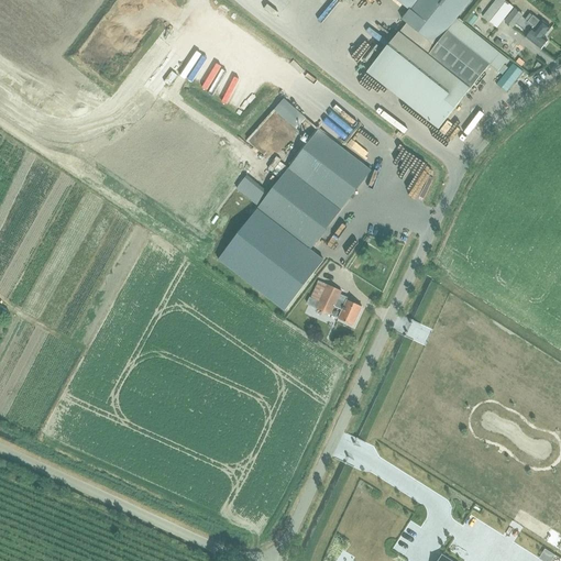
[(397,0),(409,10),(400,20),(405,23),(366,70),(435,127),(488,63),(496,69),(506,57),(454,15),(466,0),(397,0)]
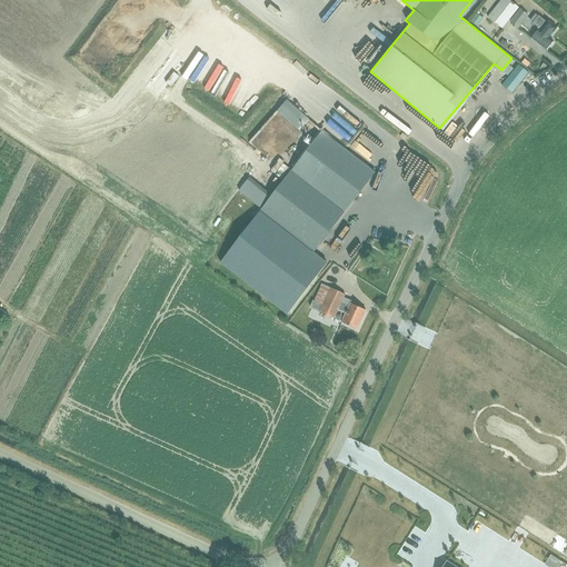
[(498,0),(486,16),(500,27),(516,6),(509,0),(498,0)]
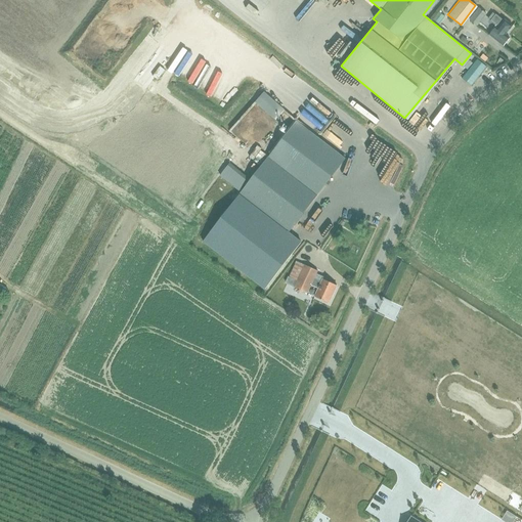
[(256,12),(260,7),(251,2),(248,8),(256,12)]
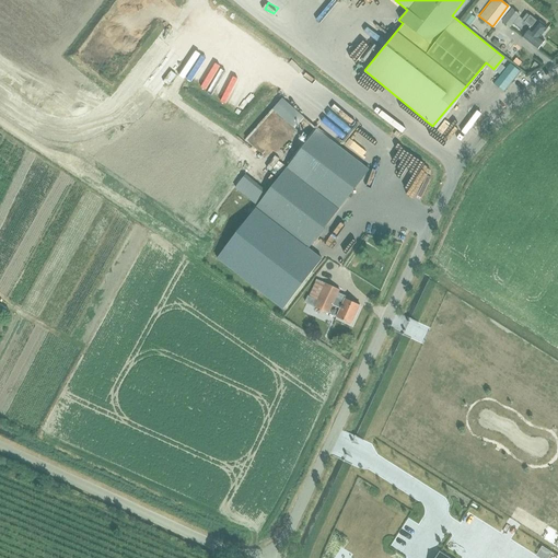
[(509,26),(519,13),(510,7),(500,20),(509,26)]
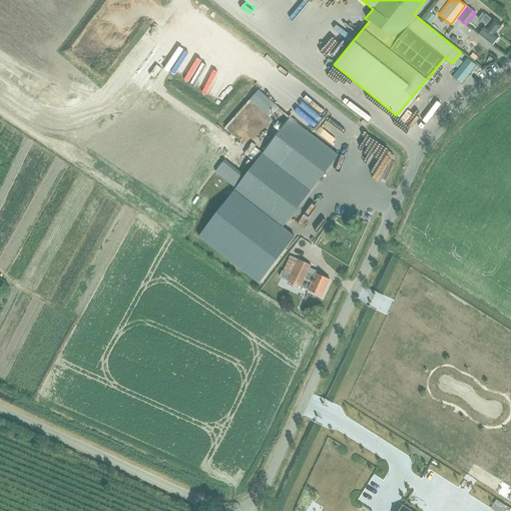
[(493,33),(500,24),(492,18),(491,19),(484,13),(483,13),(481,11),(476,17),(479,19),(483,22),(482,24),(483,25),(477,33),(491,44),(497,36),(493,33)]
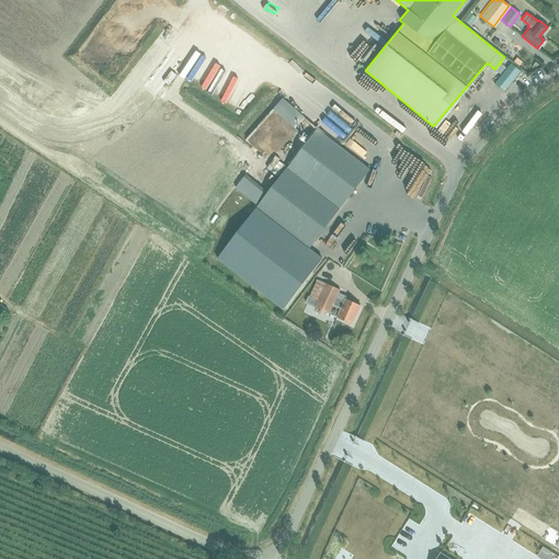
[(494,37),(491,42),(497,46),(500,43),(494,37)]
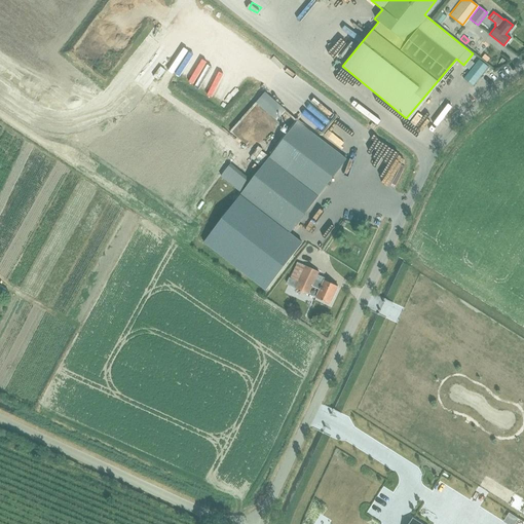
[(466,68),(473,74),(484,63),(478,57),(466,68)]
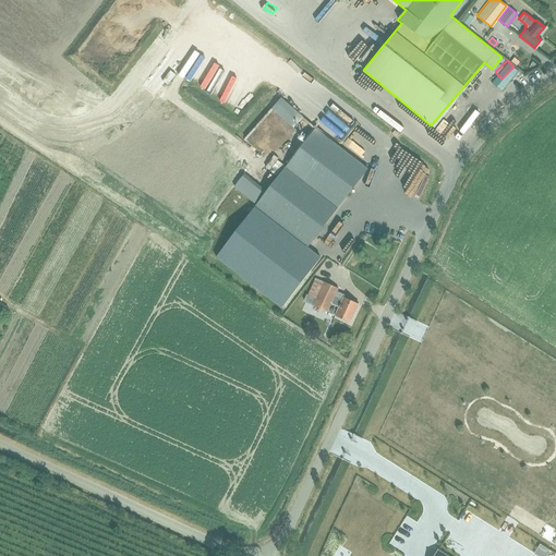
[(176,86),(172,92),(179,97),(183,92),(176,86)]
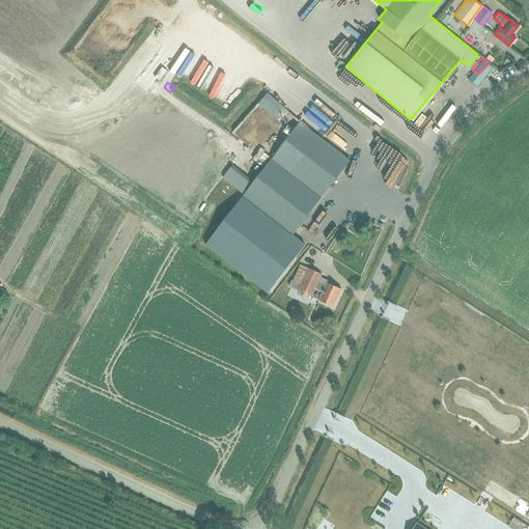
[(454,119),(470,94),(464,90),(448,115),(454,119)]
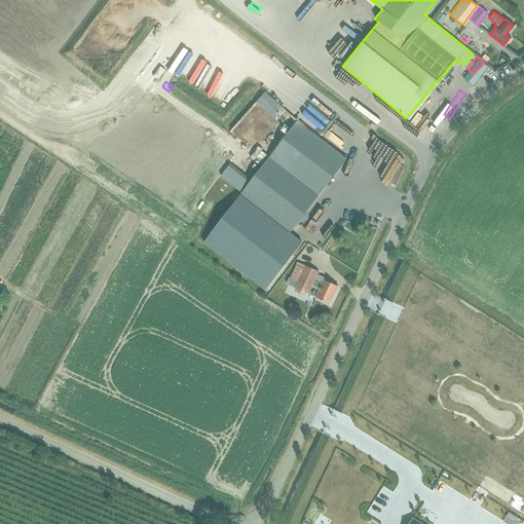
[(240,192),(203,239),(266,288),(302,240),(290,230),(346,156),(297,119),(250,180),(228,162),(219,174),(240,192)]
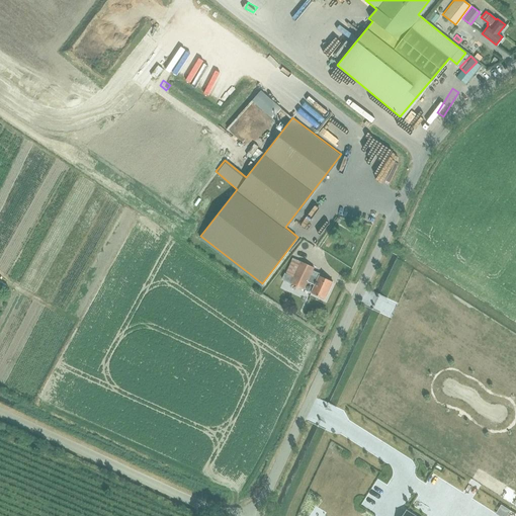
[(217,153),(208,164),(212,167),(221,156),(217,153)]
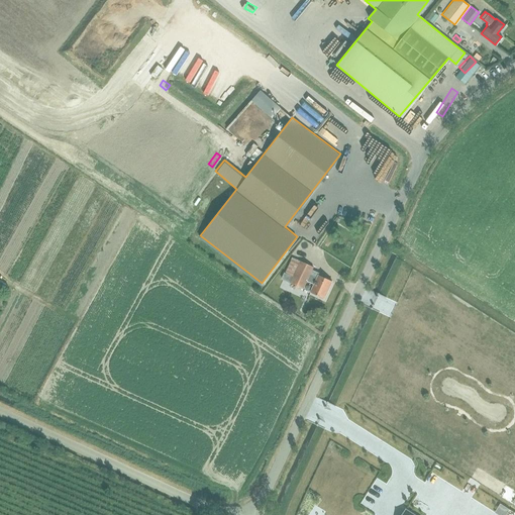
[(384,178),(393,158),(389,156),(380,176),(384,178)]
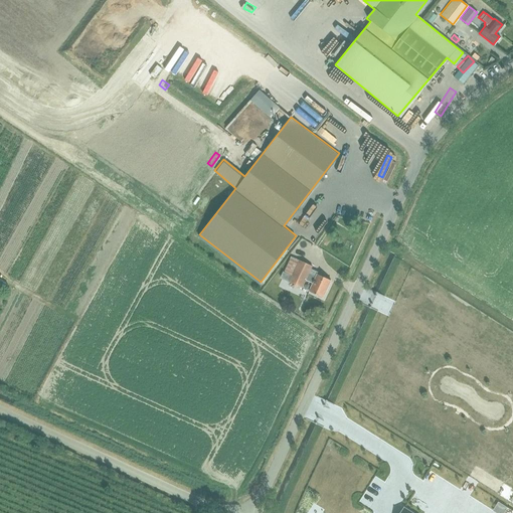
[(223,190),(226,184),(216,178),(212,184),(223,190)]
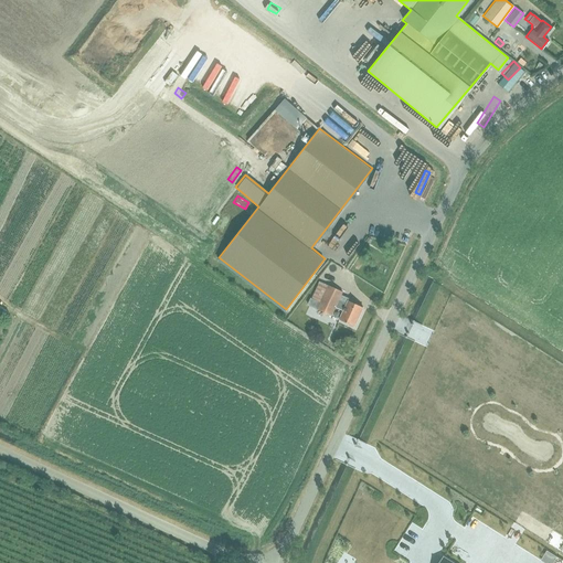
[(308,296),(317,299),(324,285),(315,282),(308,296)]
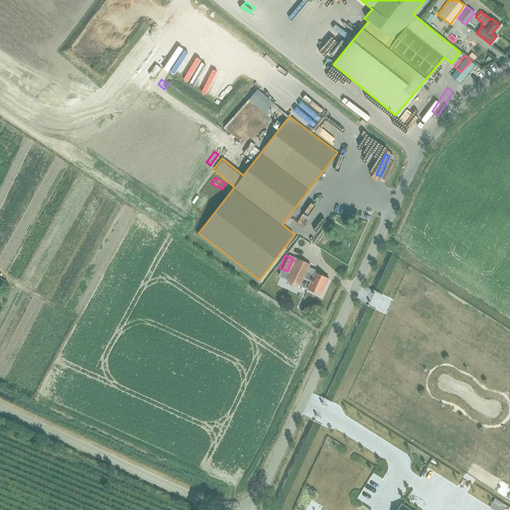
[(321,295),(329,278),(315,272),(316,270),(309,266),(310,264),(297,258),(287,280),(300,286),(303,278),(311,281),(307,289),(321,295)]
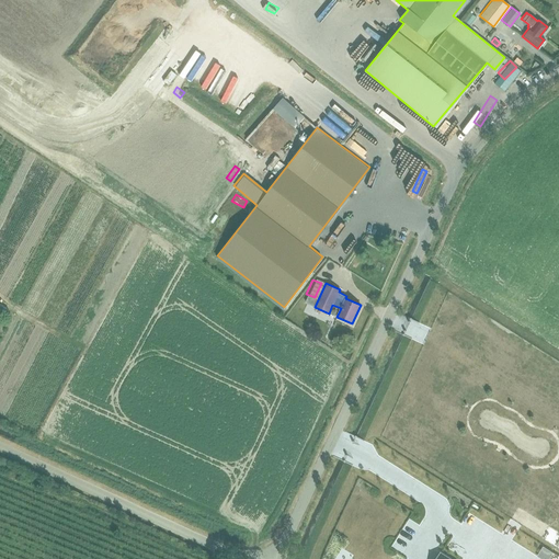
[(305,303),(300,310),(308,315),(312,307),(305,303)]
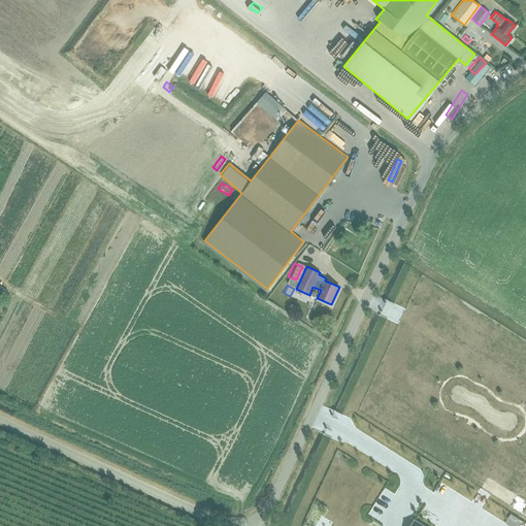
[(281,297),(276,304),(285,308),(289,300),(281,297)]
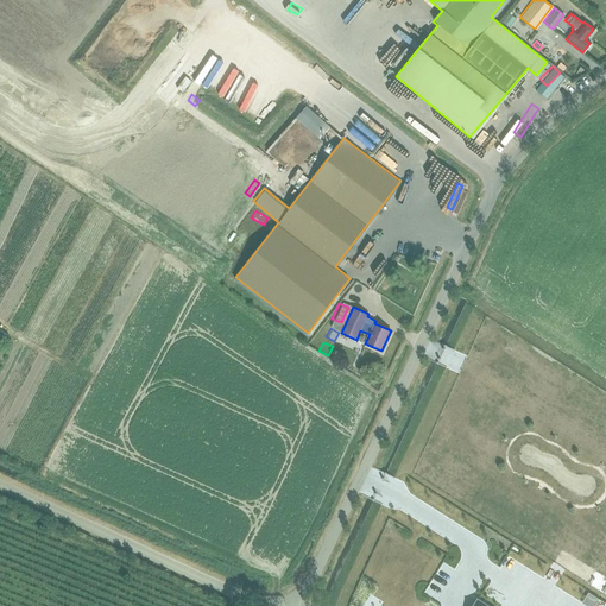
[(343,593),(347,579),(341,576),(338,592),(343,593)]
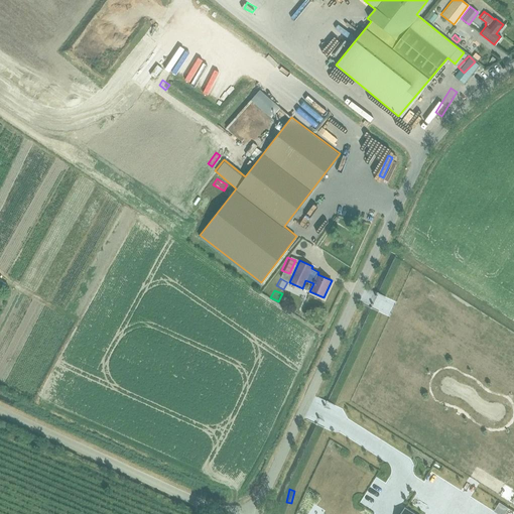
[(313,501),(309,513),(342,513),(344,508),(313,501)]
